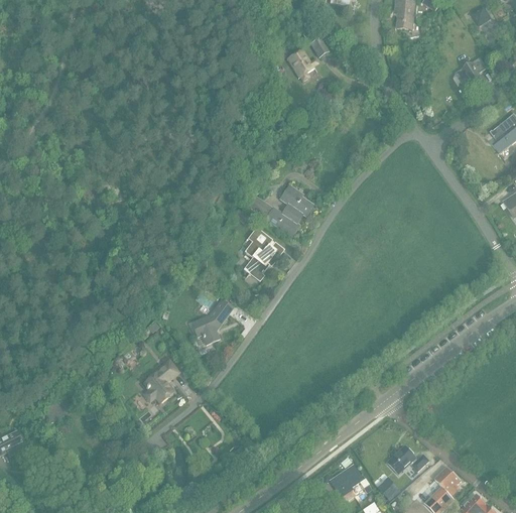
[(397,26),(411,28),(413,0),(396,0),(394,10),(398,10),(397,26)]
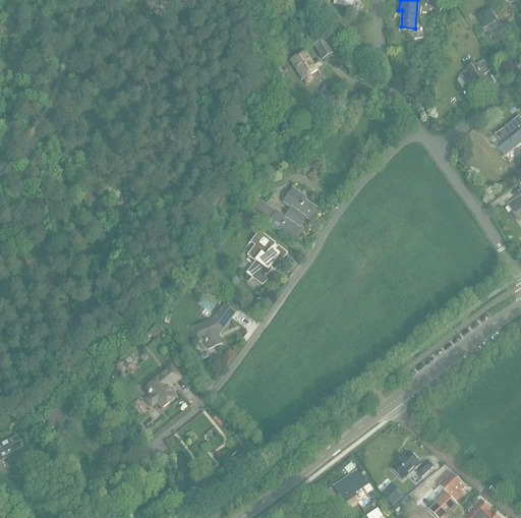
[(475,13),(482,24),(495,17),(486,6),(475,13)]
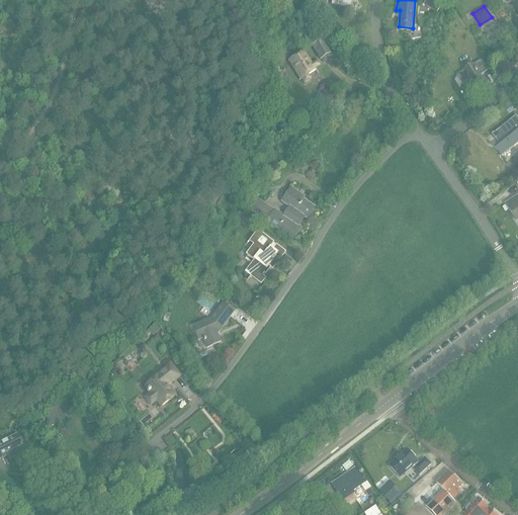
[(311,44),(319,56),(328,51),(322,40),(326,37),(324,35),(311,44)]
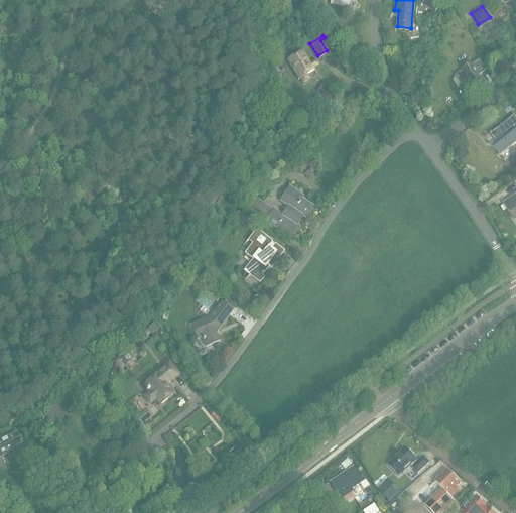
[(313,57),(308,60),(301,48),(286,57),(297,77),(298,76),(301,80),(307,76),(305,72),(312,68),(311,65),(315,61),(313,57)]
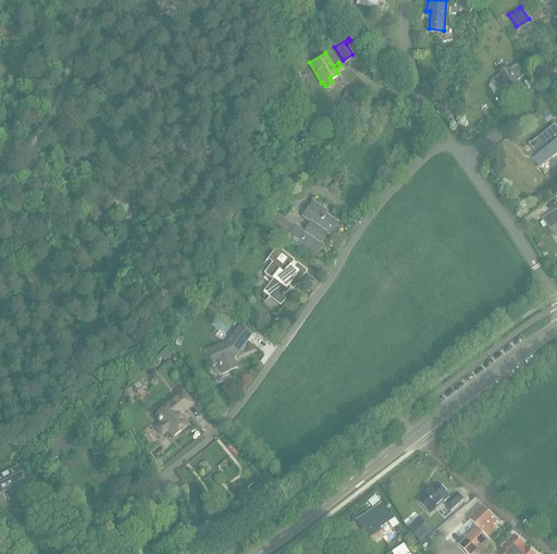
[(518,61),(494,77),(499,86),(497,87),(503,97),(518,88),(512,79),(524,72),(518,61)]
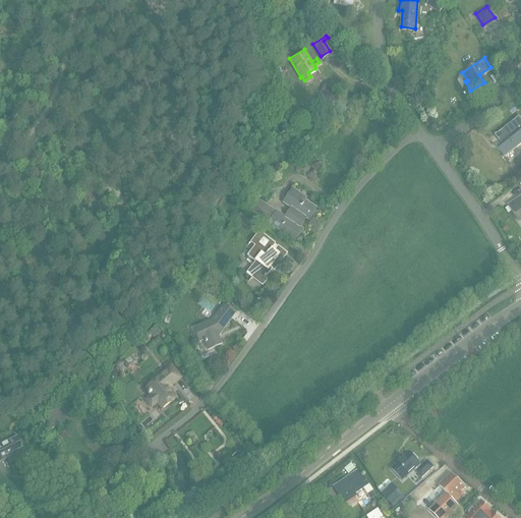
[(504,155),(520,139),(520,126),(520,125),(520,124),(520,117),(518,114),(497,131),(496,130),(494,132),(501,140),(496,145),(504,155)]
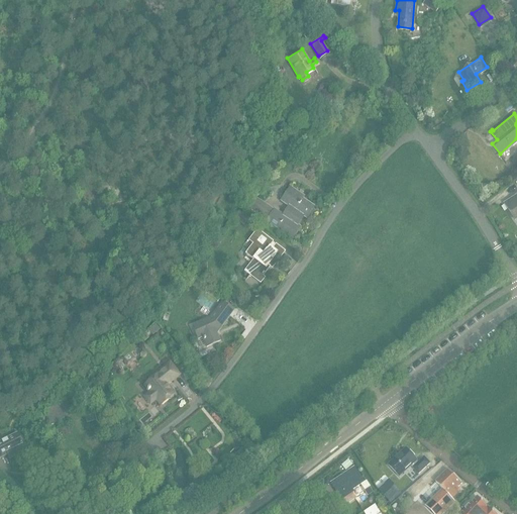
[(301,212),(305,215),(312,204),(300,196),(302,194),(289,185),(282,196),(290,201),(282,212),(274,206),(273,207),(255,195),(247,206),(291,235),(298,224),(294,222),(301,212)]
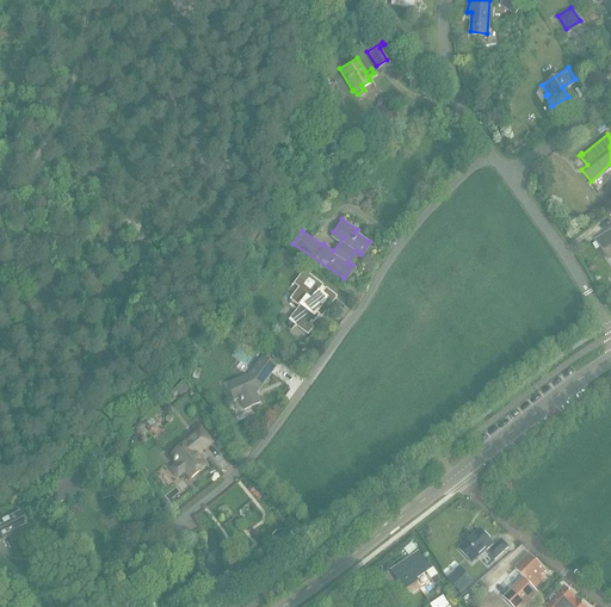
[(610,227),(596,237),(603,248),(604,247),(608,251),(610,248),(610,227)]
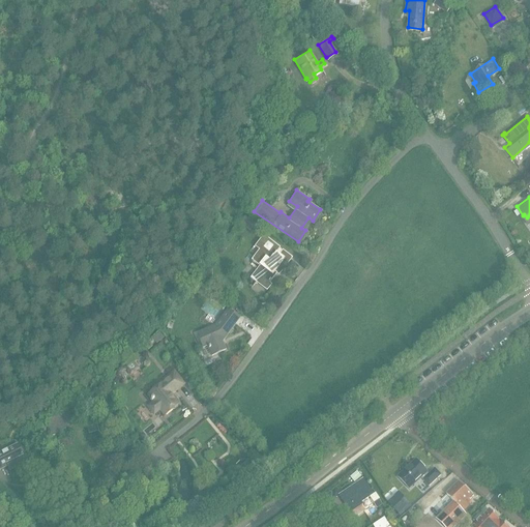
[(282,247),(277,253),(274,251),(280,244),(263,232),(254,244),(258,247),(251,258),(258,264),(249,275),(255,281),(257,277),(266,285),(275,272),(272,269),(275,265),(281,269),(291,256),(282,247)]
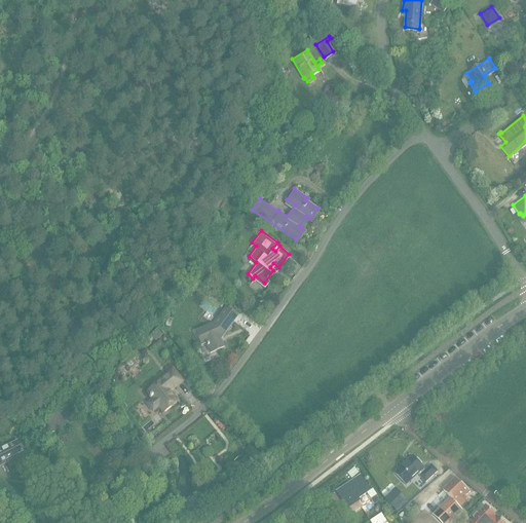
[(214,289),(209,295),(213,298),(218,292),(214,289)]
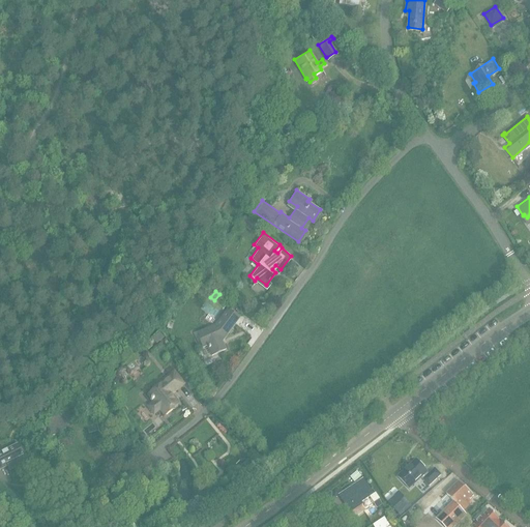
[(210,353),(224,347),(219,338),(224,335),(237,317),(226,308),(214,323),(196,332),(202,345),(206,344),(210,353)]
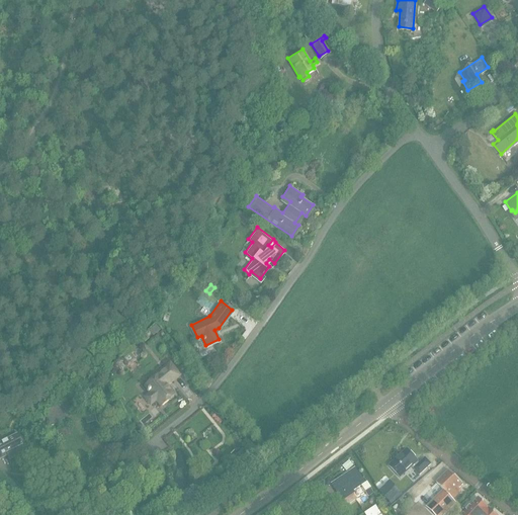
[(130,352),(122,357),(126,363),(134,358),(130,352)]
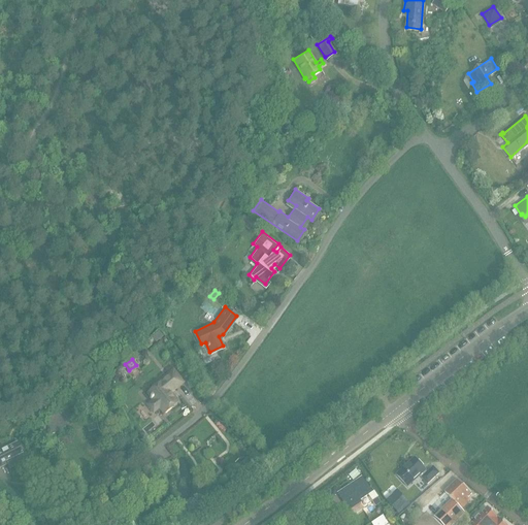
[(171,405),(172,405),(173,404),(174,404),(174,403),(175,403),(175,402),(175,401),(176,400),(169,391),(182,381),(172,368),(153,384),(154,386),(146,391),(153,398),(146,403),(152,409),(158,405),(163,412),(170,405),(171,405)]
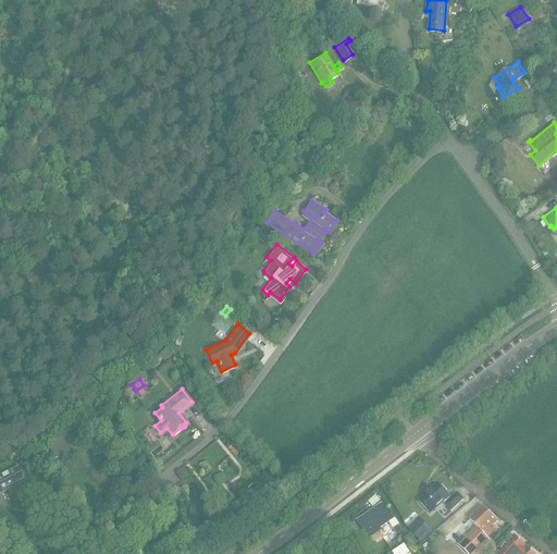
[(63,435),(49,443),(56,455),(70,448),(63,435)]
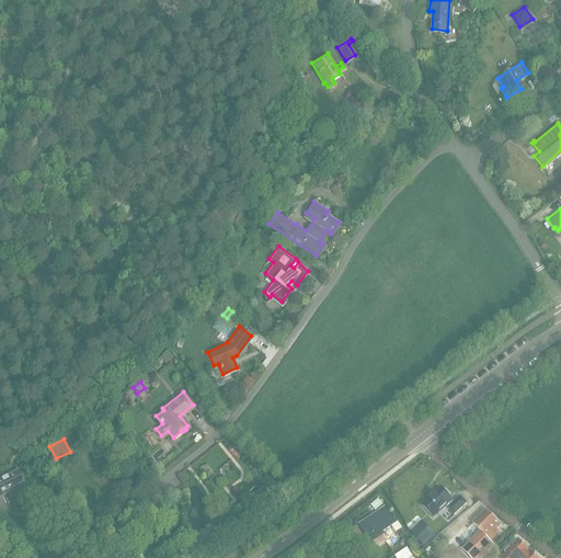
[(22,482),(23,481),(16,469),(0,477),(0,492),(6,490),(9,496),(24,488),(22,482)]
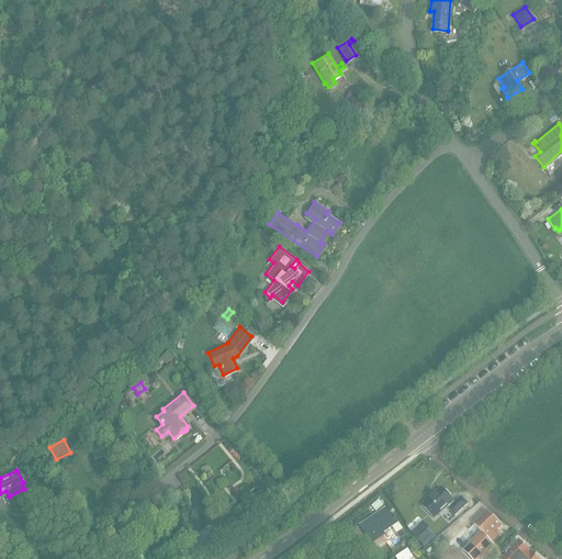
[(460,494),(454,501),(452,499),(452,498),(441,485),(422,503),(433,516),(446,504),(454,513),(467,501),(460,494)]
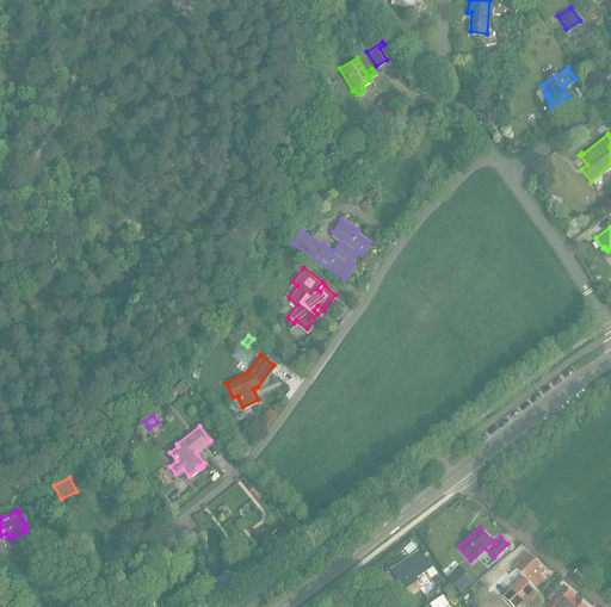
[(522,575),(501,594),(513,606),(517,606),(523,602),(537,589),(534,586),(539,580),(543,575),(541,573),(545,568),(529,551),(513,567),(522,575)]
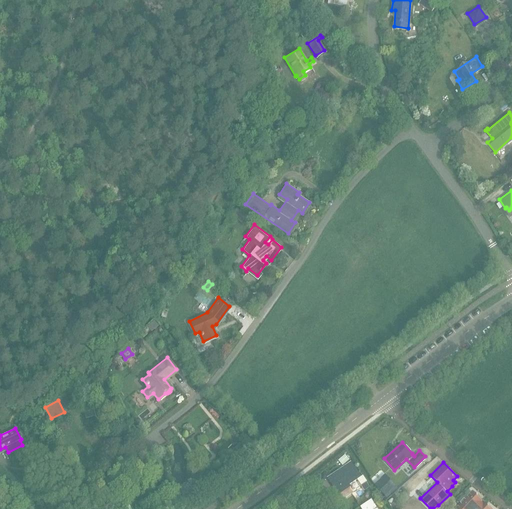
[(339,492),(342,497),(352,490),(347,483),(355,478),(349,469),(343,474),(344,475),(332,484),(338,492),(339,492)]
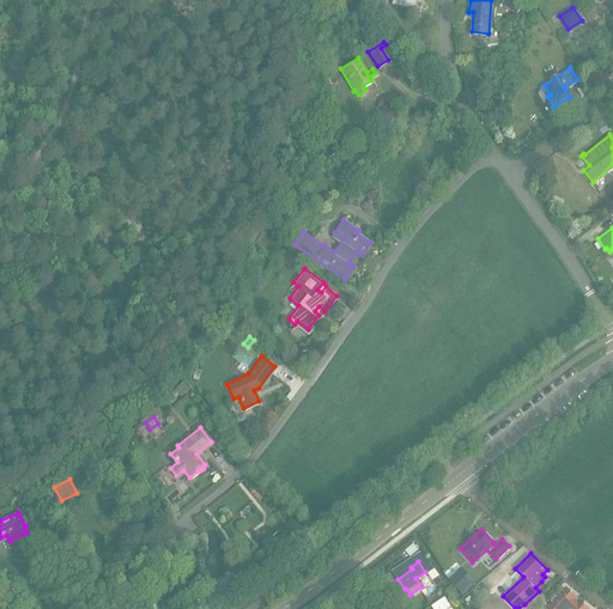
[(461,567),(448,577),(457,589),(471,578),(461,567)]
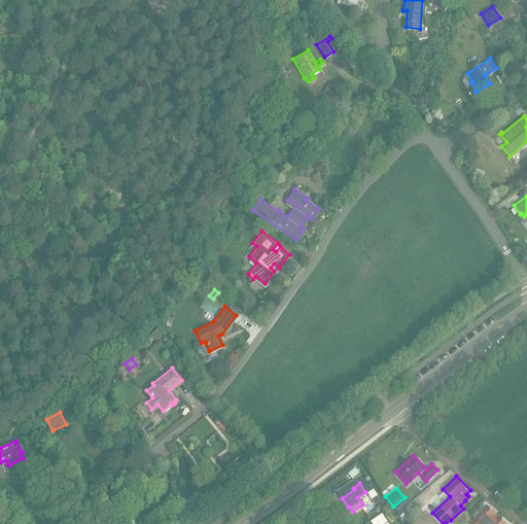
[(475,517),(467,523),(489,523),(497,516),(497,515),(487,504),(479,513),(478,513),(477,514),(478,514),(476,517),(475,516),(473,517),(475,517)]
